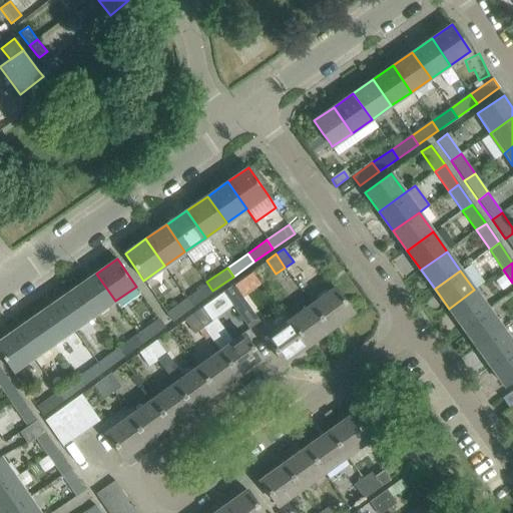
[(96,274),(76,288),(95,316),(115,301),(96,274)]
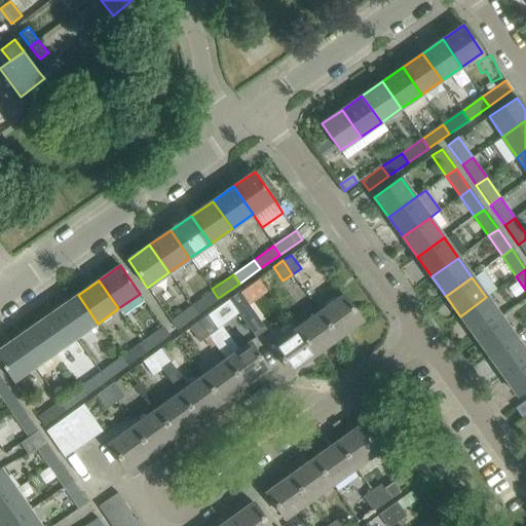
[(212,289),(190,304),(196,313),(218,298),(212,289)]
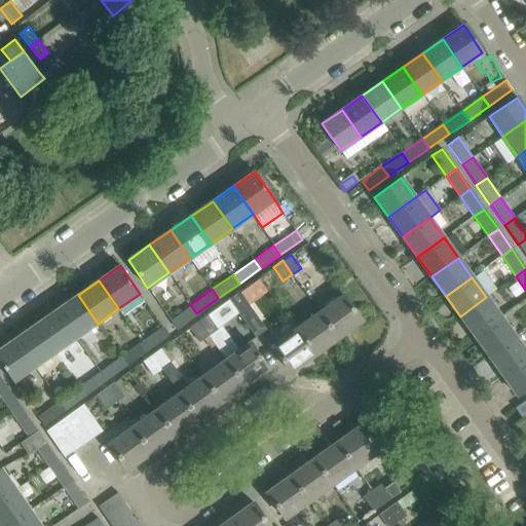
[(239,292),(228,300),(255,337),(266,329),(239,292)]
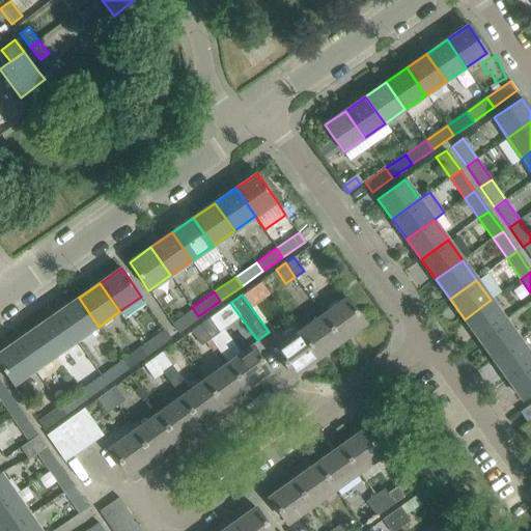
[(79,298),(57,312),(77,341),(99,327),(79,298)]
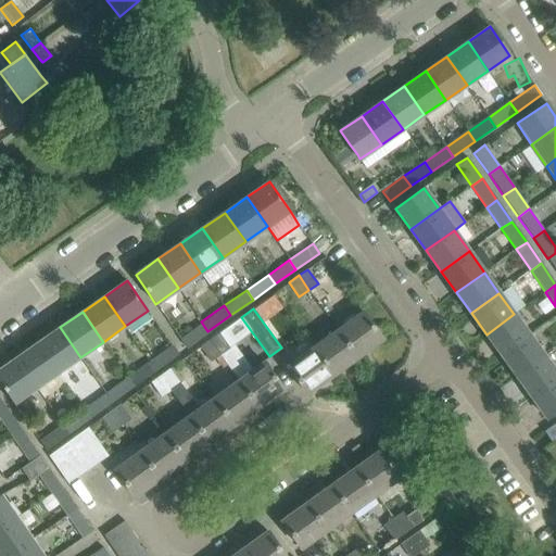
[(363,312),(337,330),(357,358),(382,340),(363,312)]
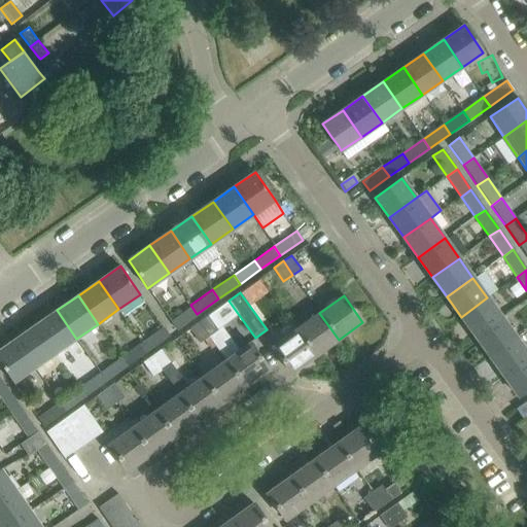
[(487,297),(461,317),(476,337),(501,318),(487,297)]
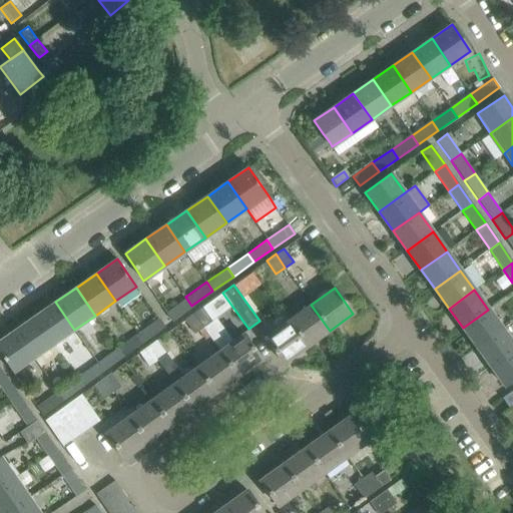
[(191,306),(185,297),(165,311),(171,320),(191,306)]
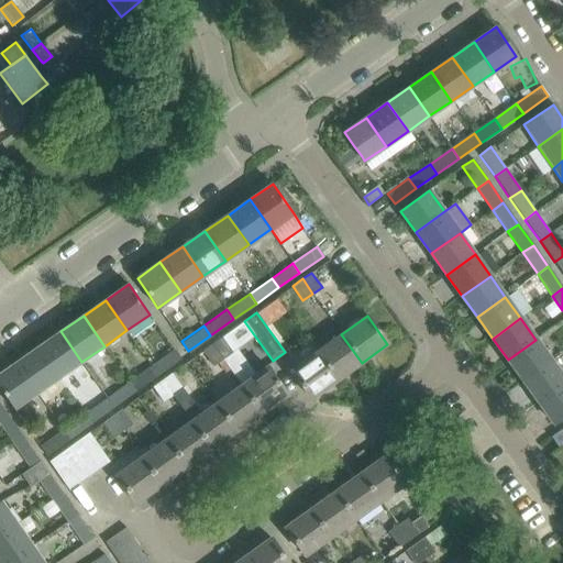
[(61,331),(39,348),(59,377),(81,362),(61,331)]
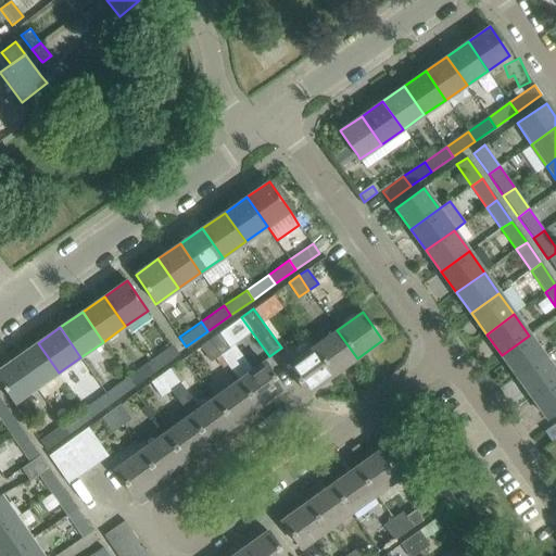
[(337,330),(313,346),(333,375),(357,358),(337,330)]
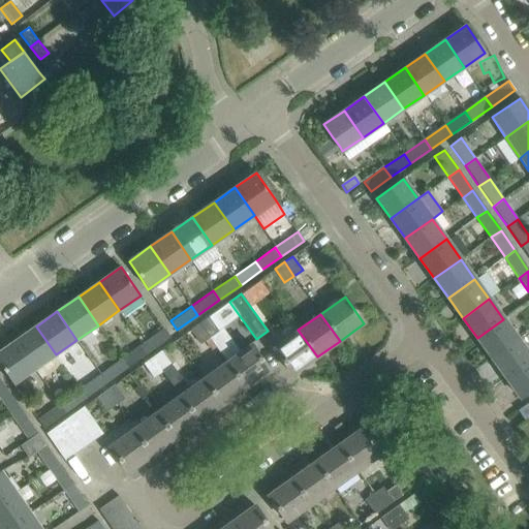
[(240,352),(222,329),(218,331),(209,317),(199,323),(210,338),(227,362),(246,389),(270,371),(251,344),(240,352)]
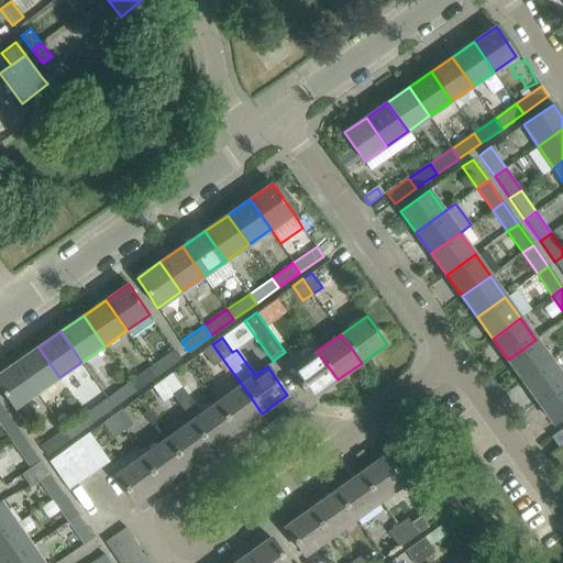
[(536,340),(508,360),(523,382),(551,361),(536,340)]
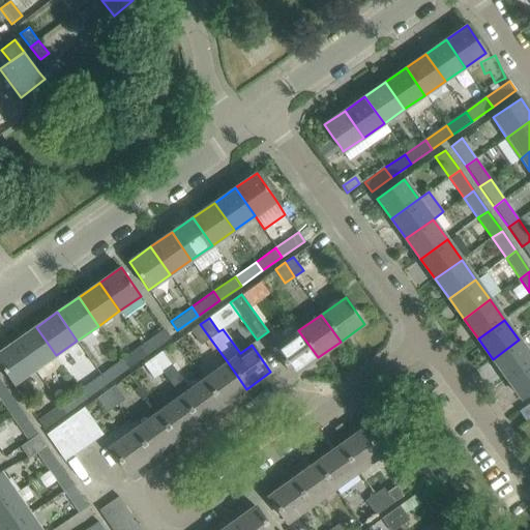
[(210,339),(200,324),(190,331),(201,346),(210,339)]
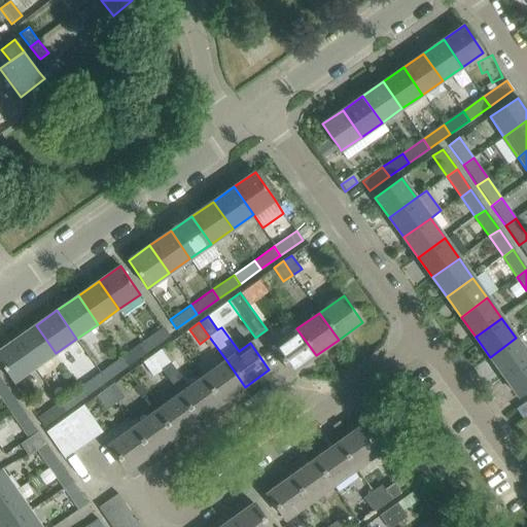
[(36,325),(14,340),(34,367),(56,353),(36,325)]
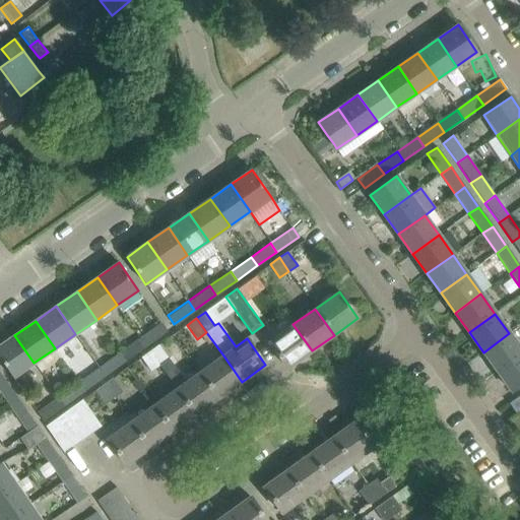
[(160,323),(139,338),(146,347),(167,332),(160,323)]
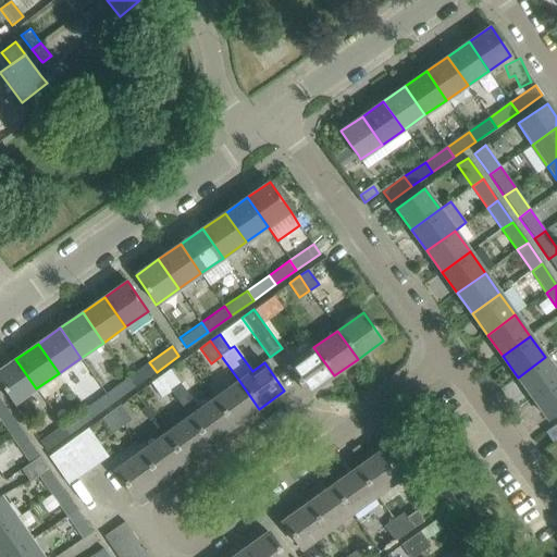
[(313,347),(287,366),(308,395),(334,375),(313,347)]
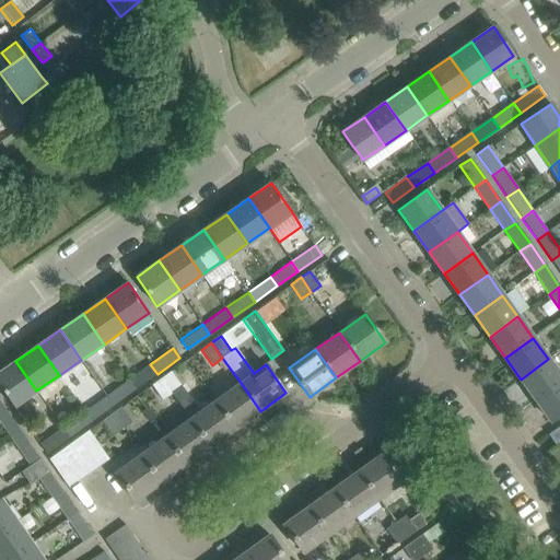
[(559,374),(548,359),(521,380),(535,400),(559,382),(559,374)]
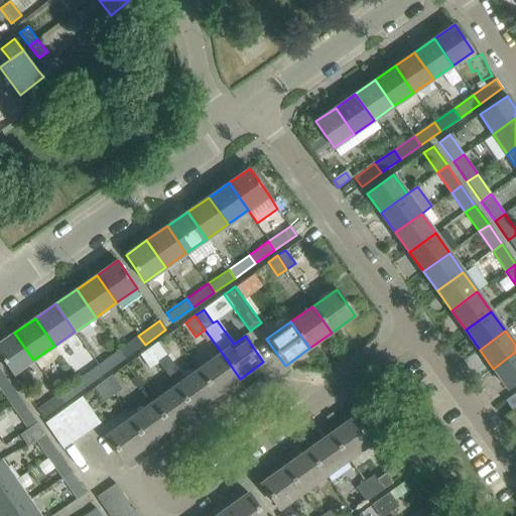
[(14,333),(0,342),(0,356),(13,375),(33,360),(14,333)]
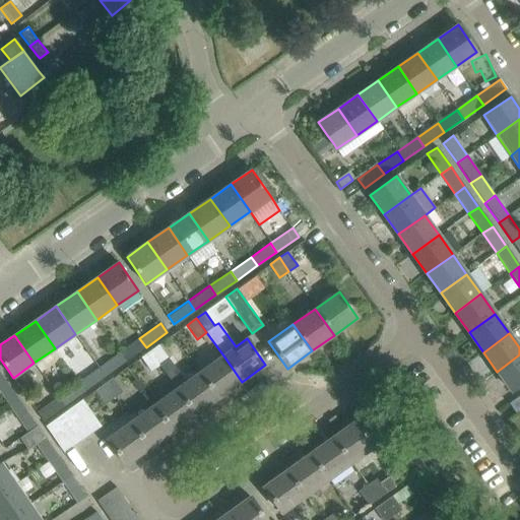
[(139,338),(119,352),(125,362),(146,347),(139,338)]
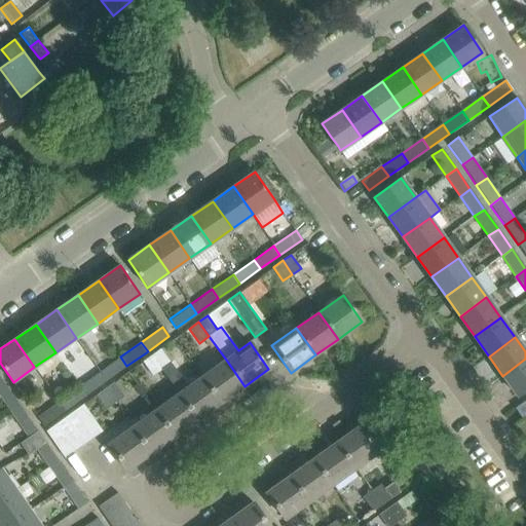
[(160,348),(151,355),(160,370),(161,369),(171,362),(160,348)]
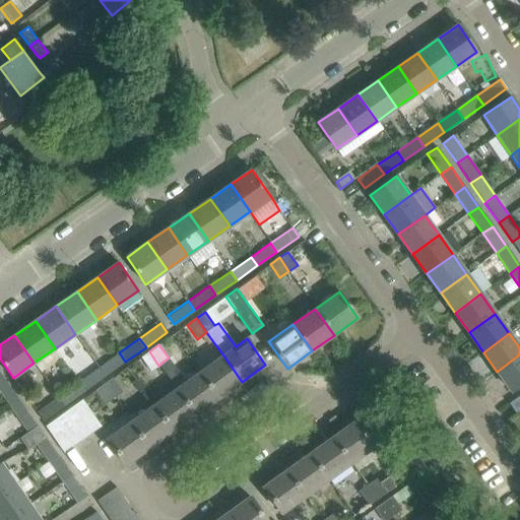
[(158,366),(149,351),(140,358),(150,372),(158,366)]
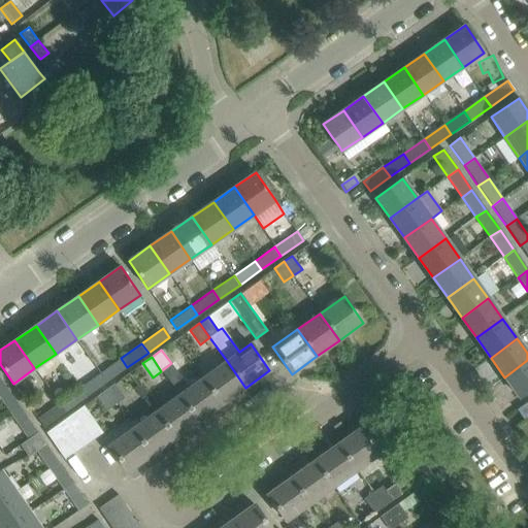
[(121,358),(100,373),(106,383),(127,367),(121,358)]
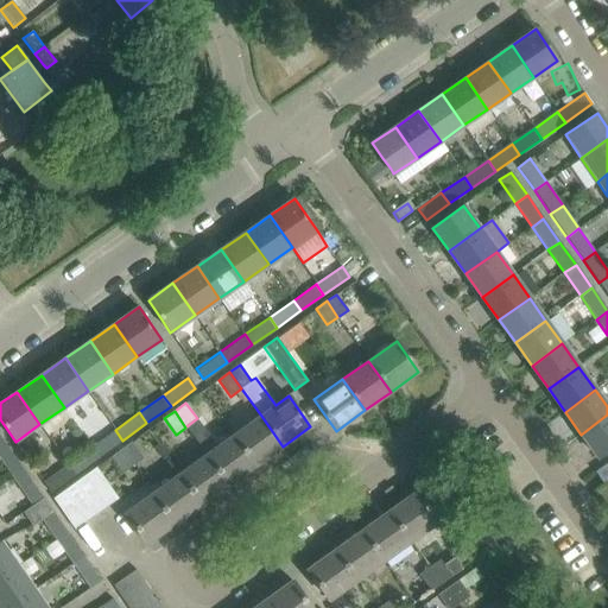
[(607,415),(581,435),(597,457),(607,450),(607,415)]
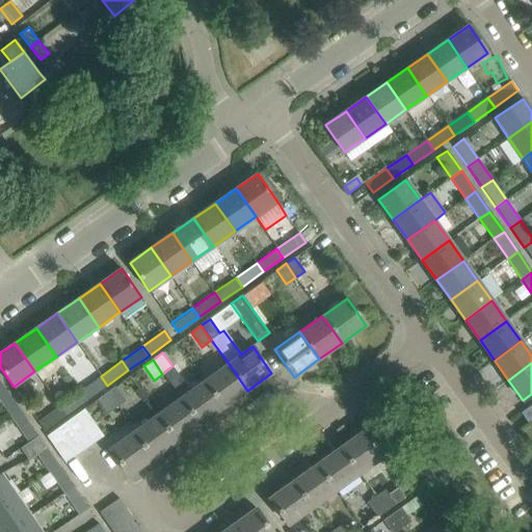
[(229,364),(206,380),(224,406),(247,391),(229,364)]
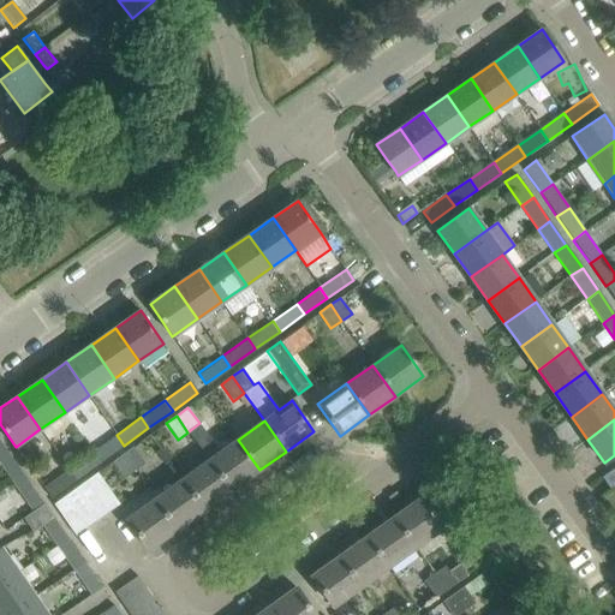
[(117,435),(93,452),(100,463),(124,446),(117,435)]
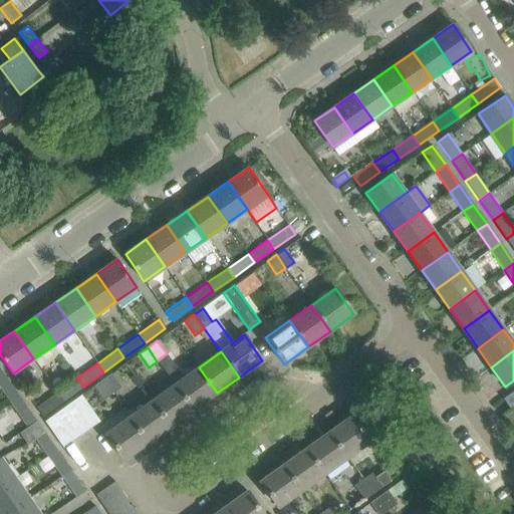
[(217,393),(199,367),(176,384),(194,410),(217,393)]
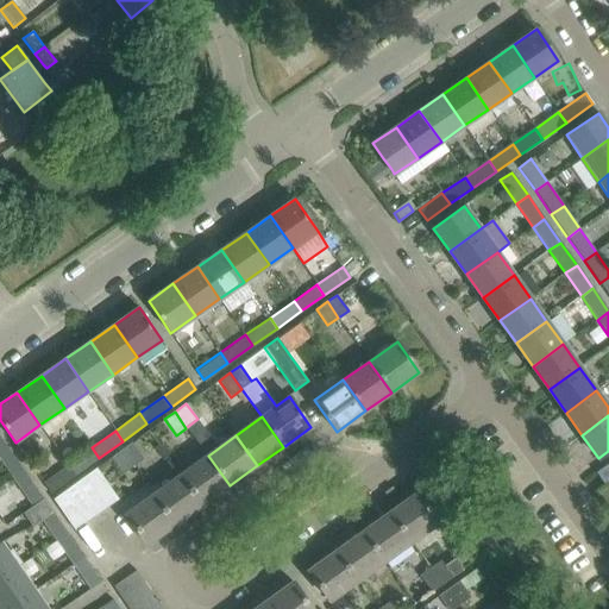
[(4,441),(0,444),(0,458),(10,472),(20,465),(4,441)]
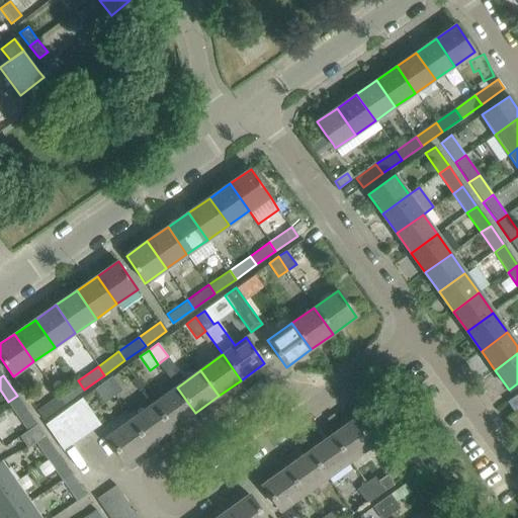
[(111,376),(104,381),(114,396),(121,391),(111,376)]
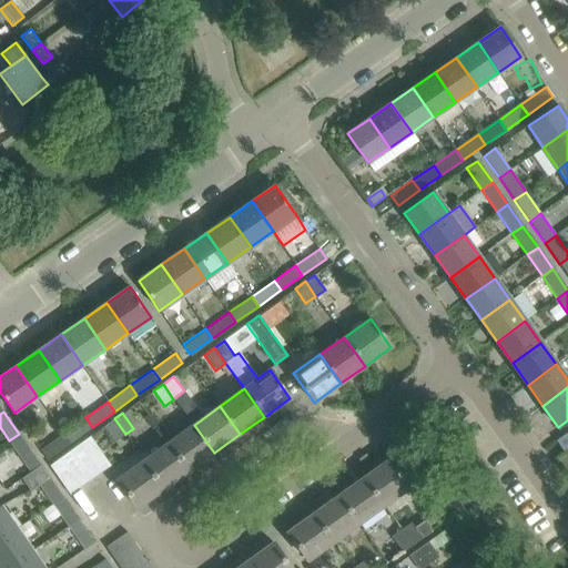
[(85,417),(63,433),(70,443),(92,427),(85,417)]
